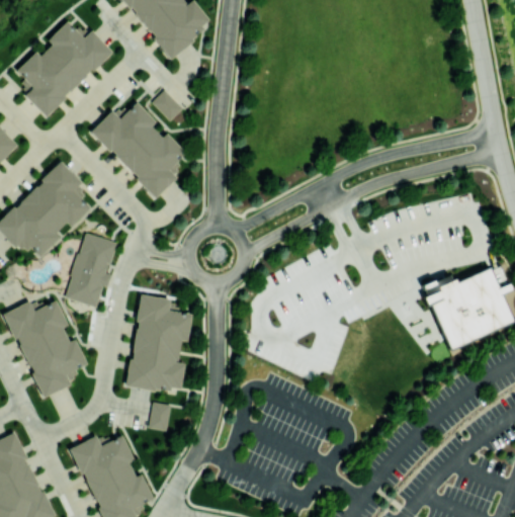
[(181,0),(187,7),(193,2),(210,23),(169,58),(121,0),(181,0)]
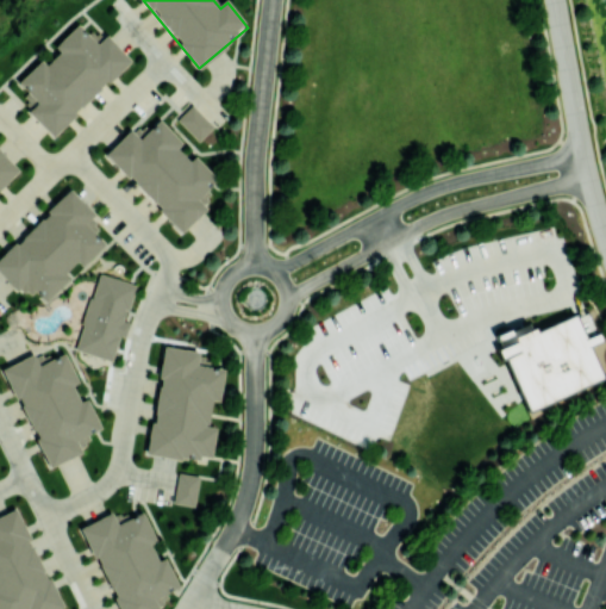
[(132,63),(56,137),(35,115),(42,107),(22,86),(44,64),(48,69),(63,55),(57,50),(81,28),(91,37),(101,31),(132,63)]
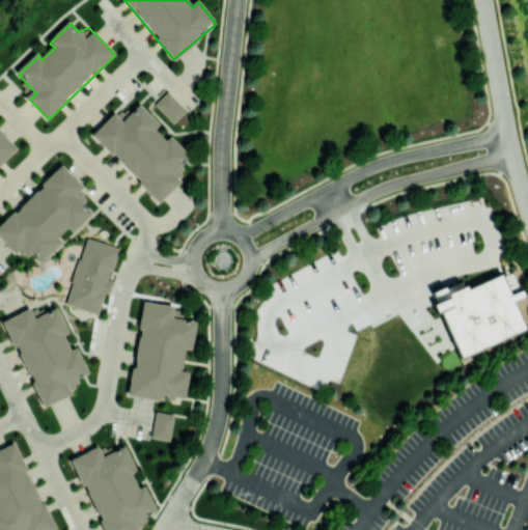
[(170,91),(159,103),(176,122),(188,111),(170,91)]
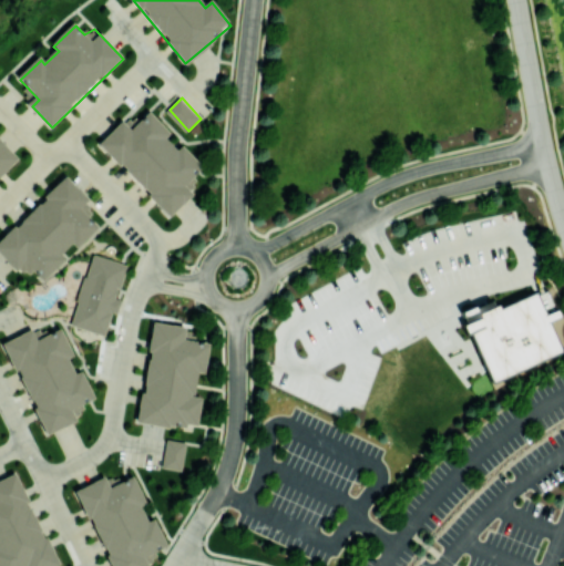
[(102,147),(168,214),(201,182),(195,176),(203,168),(182,147),(177,152),(166,141),(172,136),(150,114),(137,126),(131,119),(102,147)]
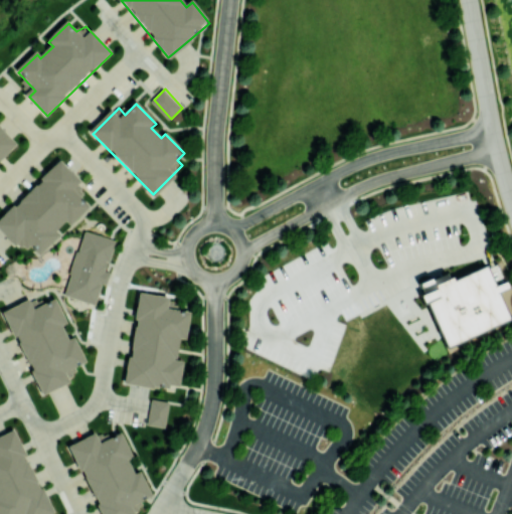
[(0,131),(15,147),(0,161),(0,131)]
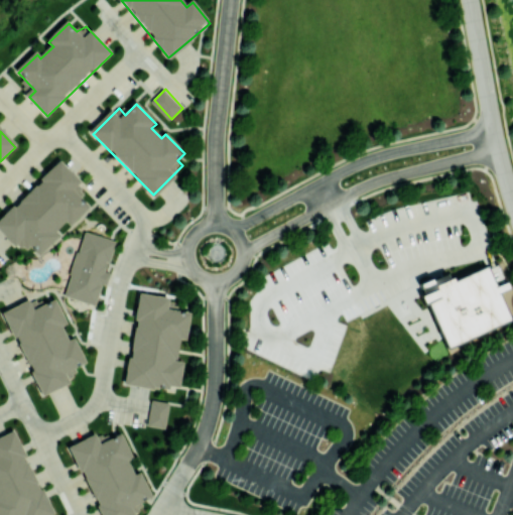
[(59,161),(0,224),(0,232),(14,245),(21,238),(41,257),(60,237),(55,233),(67,221),(73,227),(91,207),(77,194),(85,184),(59,161)]
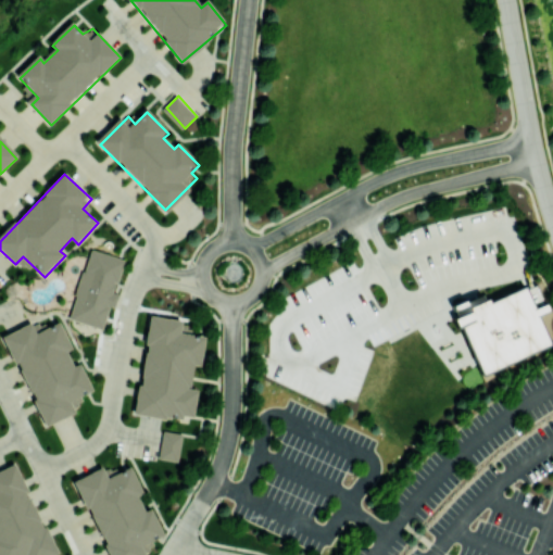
[(92,251),(72,320),(102,329),(124,261),(92,251)]
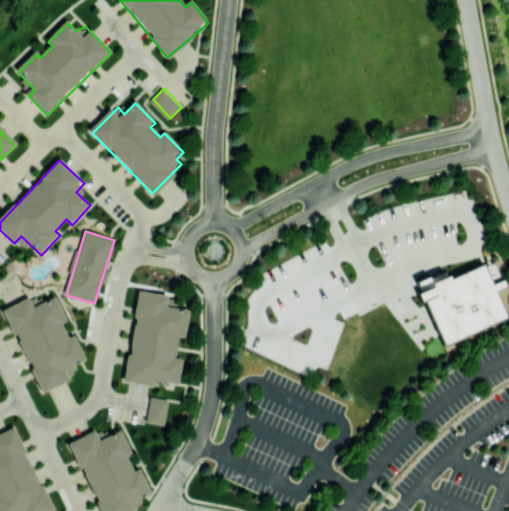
[(446,344),(508,319),(508,317),(497,290),(507,286),(505,279),(493,284),(486,265),(452,278),(453,279),(419,293),(423,302),(428,300),(446,344)]
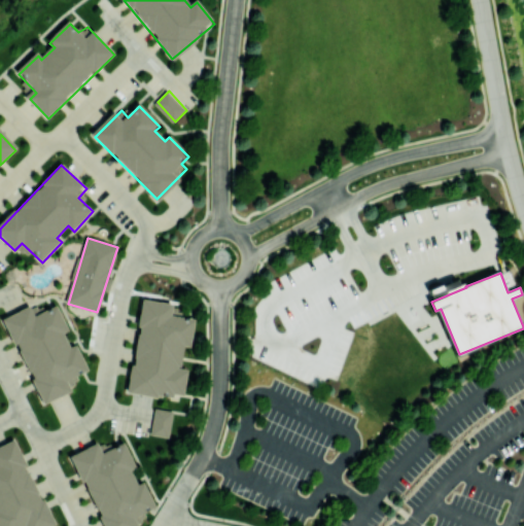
[(142,301),(128,393),(159,397),(160,392),(183,396),(187,371),(179,370),(182,347),(191,349),(197,321),(172,317),(174,306),(142,301)]
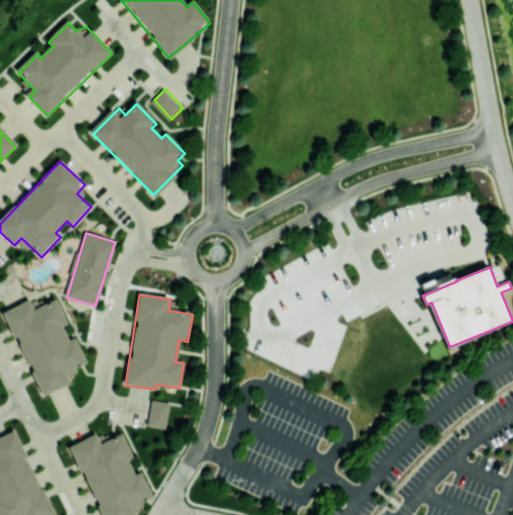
[(28,302),(3,314),(44,398),(71,385),(66,375),(89,364),(76,338),(67,342),(59,327),(66,324),(54,301),(33,312),(28,302)]
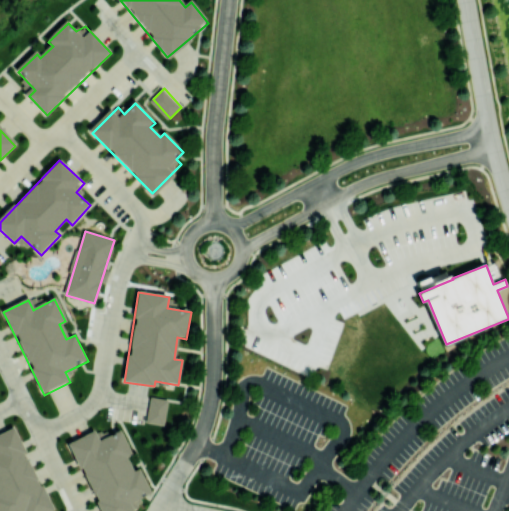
[(166,425),(170,400),(152,397),(148,422),(166,425)]
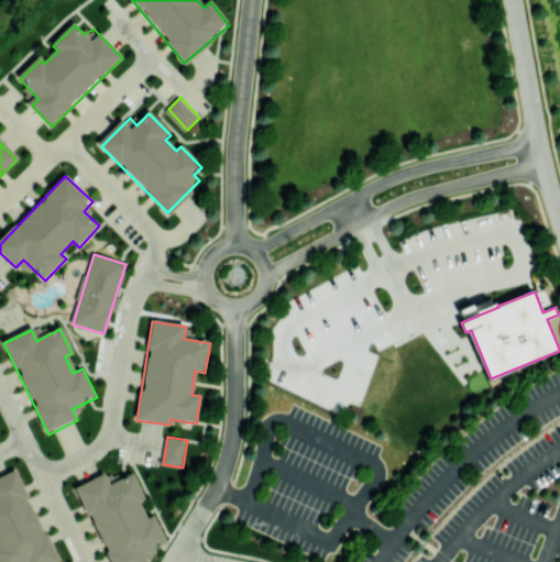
[(0,561),(0,478),(15,472),(61,561),(0,561)]
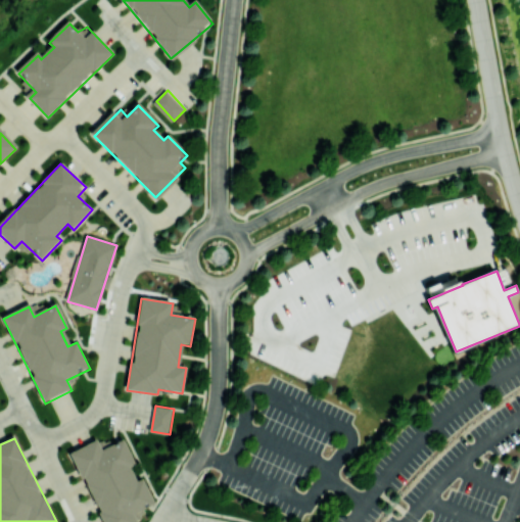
[(103,440),(72,457),(103,521),(141,521),(149,518),(144,507),(155,502),(143,479),(137,482),(131,468),(136,465),(125,442),(108,451),(103,440)]
